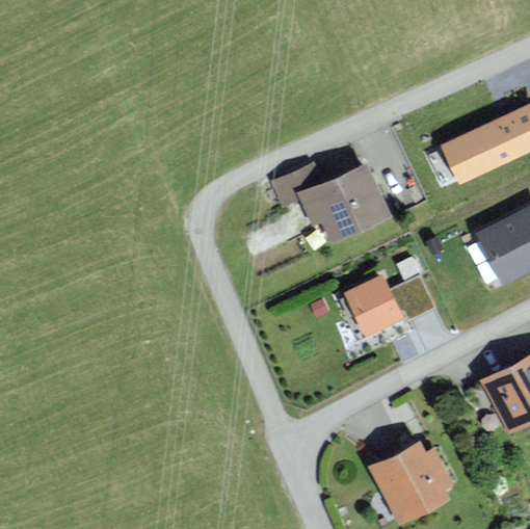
[(529,99),(439,141),(456,179),(529,146),(529,99)]
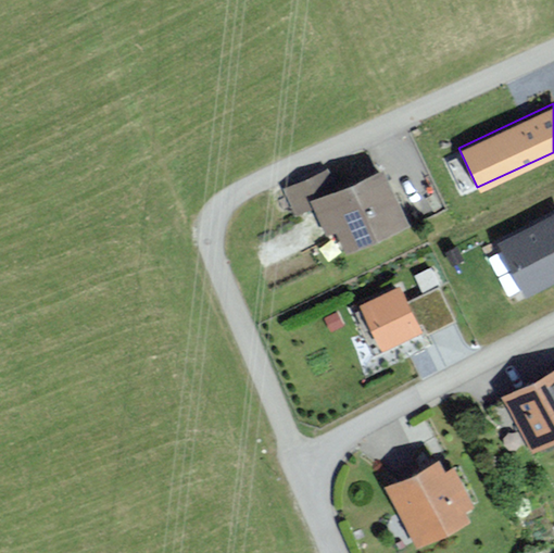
[(325,174),(281,195),(294,224),(314,215),(325,241),(337,236),(345,255),(407,227),(381,171),(334,192),(325,174)]
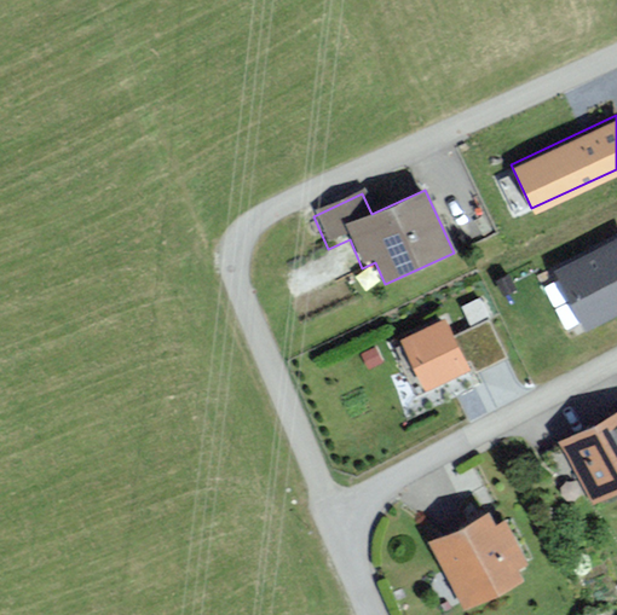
[(616,237),(557,270),(584,321),(616,303),(616,237)]
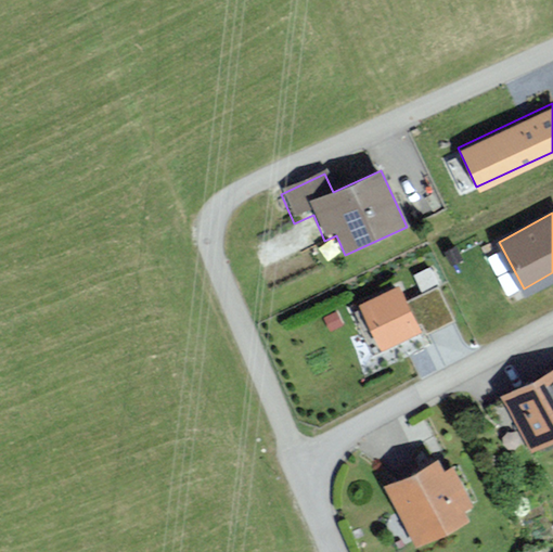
[(398,282),(358,303),(382,349),(420,330),(425,333),(452,320),(436,286),(408,302),(398,282)]
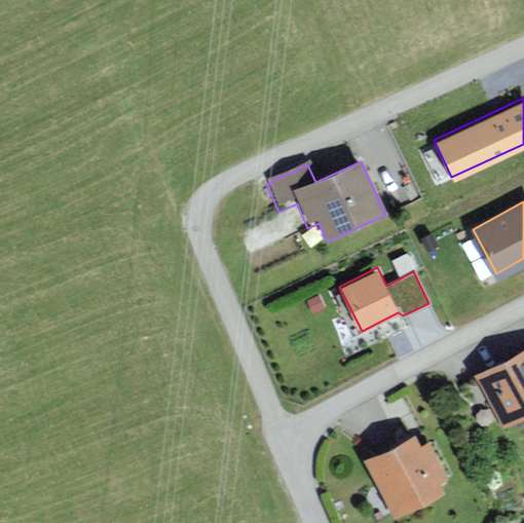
[(523,351),(474,378),(502,433),(523,421),(523,351)]
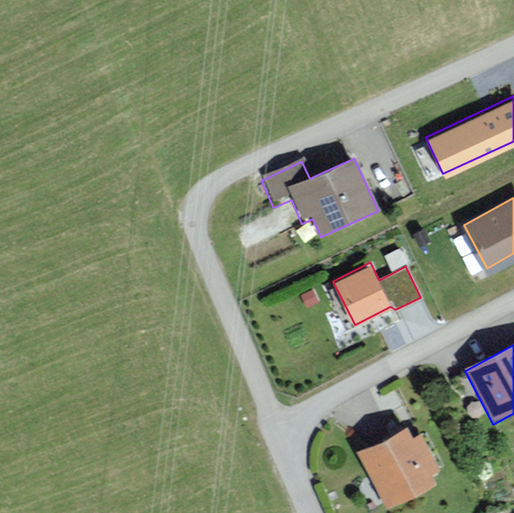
[(405,429),(357,454),(386,511),(434,486),(405,429)]
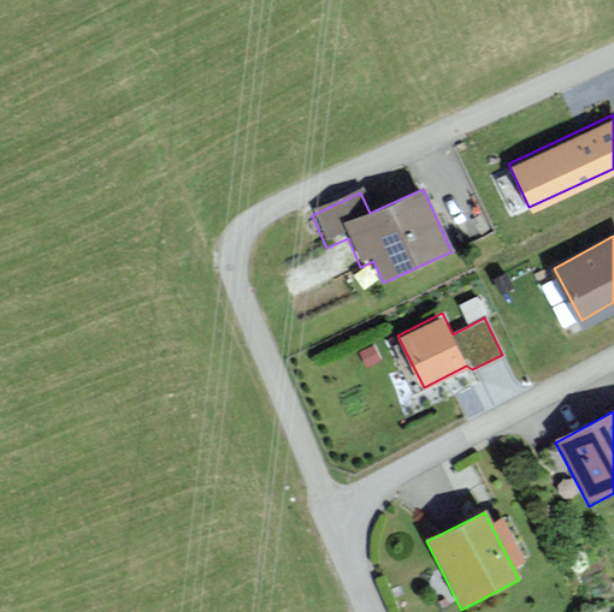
All buildings are outlined.
